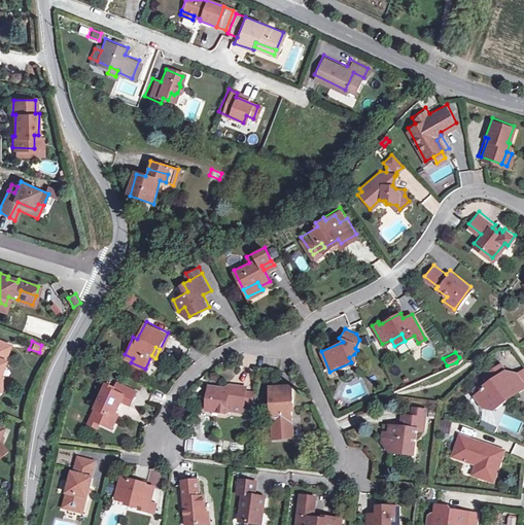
[(490,406),(505,395),(504,393),(510,389),(512,392),(523,384),(514,370),(508,375),(499,361),(483,373),(487,380),(479,386),(481,390),(474,394),(481,406),(488,401),(490,406)]
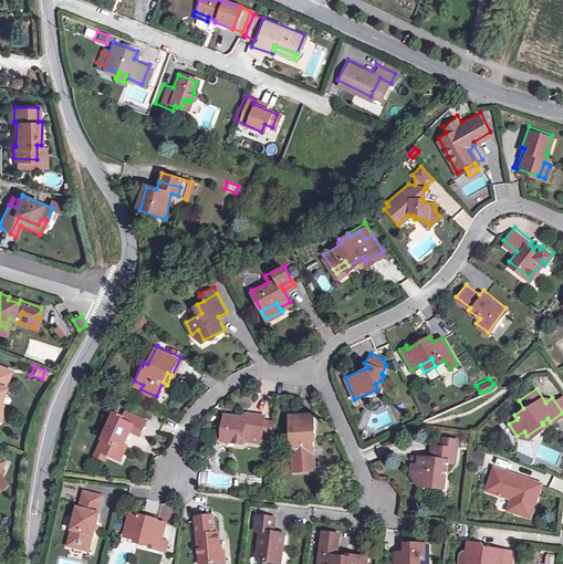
[(562,395),(561,392),(552,397),(562,413),(562,411),(562,395)]
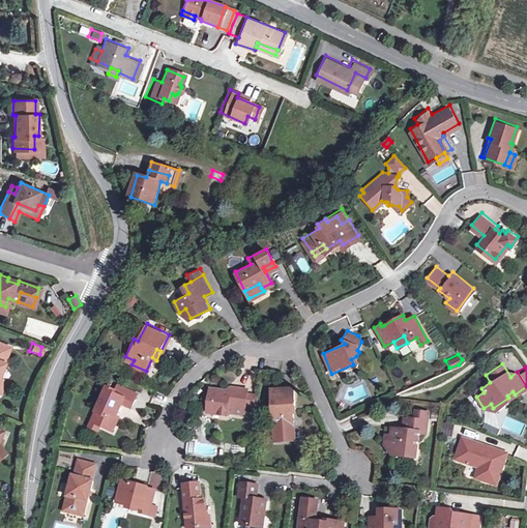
[(106,383),(91,413),(100,417),(114,423),(118,413),(115,411),(122,397),(133,401),(137,390),(117,381),(114,387),(106,383)]
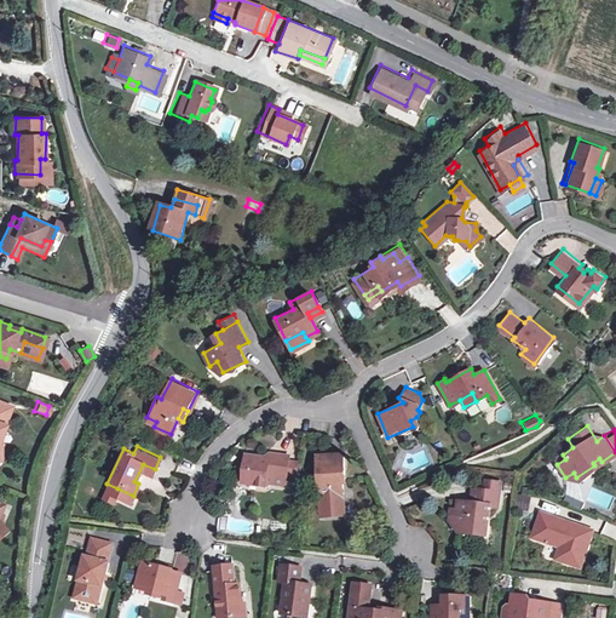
[(245,453),(242,467),(247,467),(245,481),(263,485),(264,479),(282,482),(283,470),(286,458),(287,452),(268,450),(266,457),(245,453)]
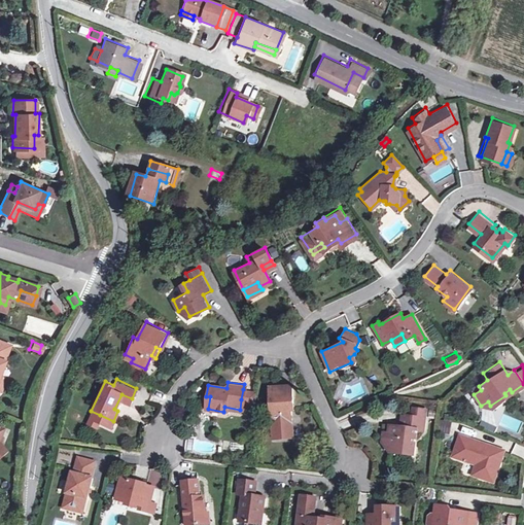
[(288,399),(292,398),(291,383),(269,384),(271,421),(272,421),(287,421),(289,421),(288,408),(288,399)]
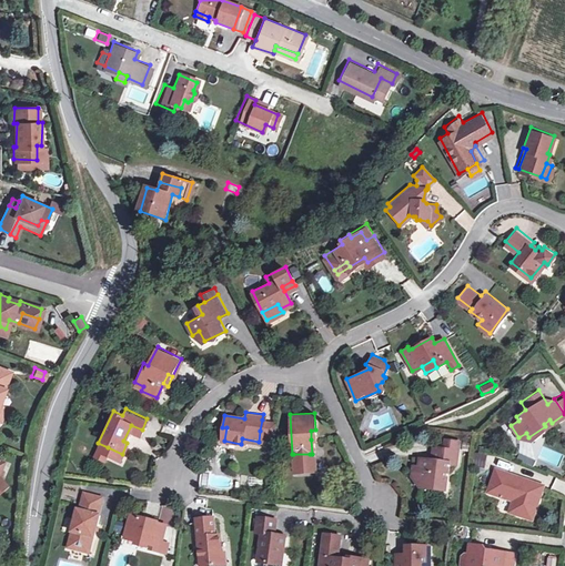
[(273,422),(262,420),(260,431),(271,433),(273,422)]
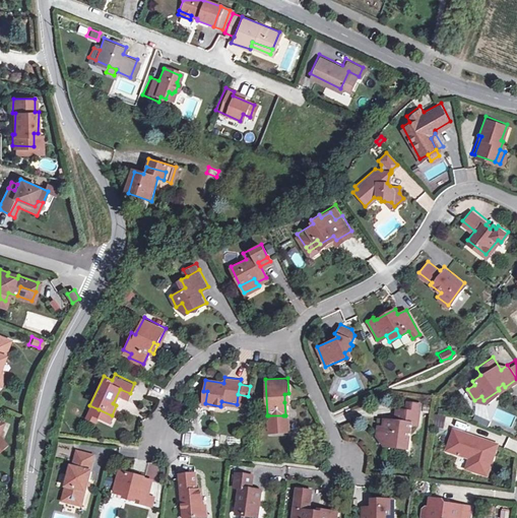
[(407,398),(407,407),(416,409),(417,400),(407,398)]
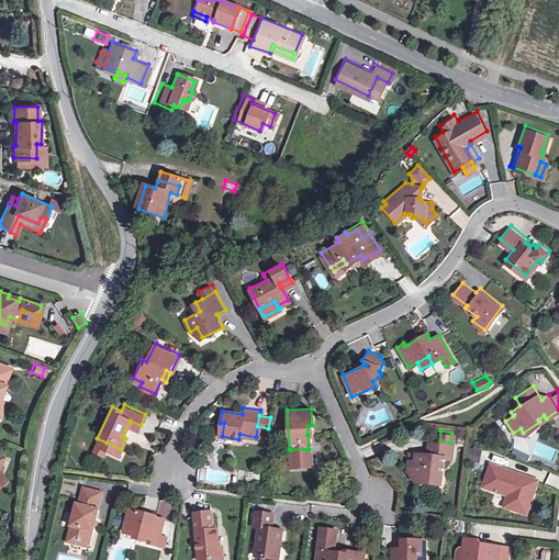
[(104,448),(107,443),(97,438),(94,444),(104,448)]
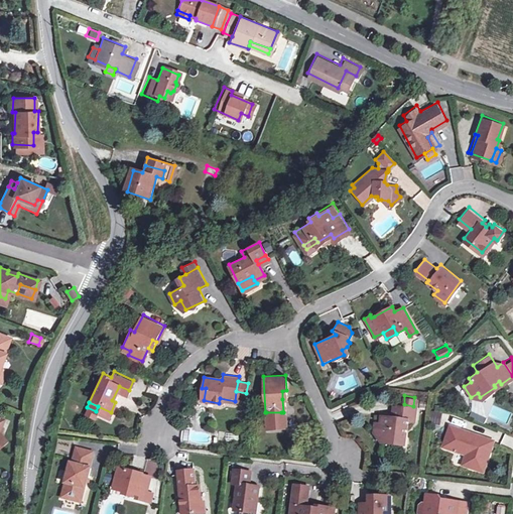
[(379,421),(378,430),(384,439),(401,441),(405,418),(411,419),(413,406),(404,404),(396,403),(394,415),(391,414),(381,412),(379,421)]
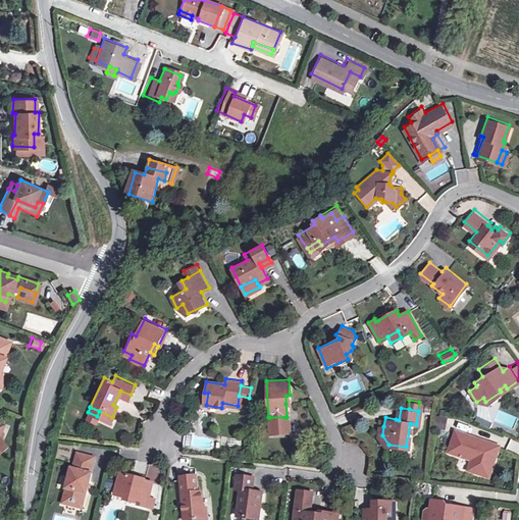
[(474,414),(472,419),(483,426),(486,421),(474,414)]
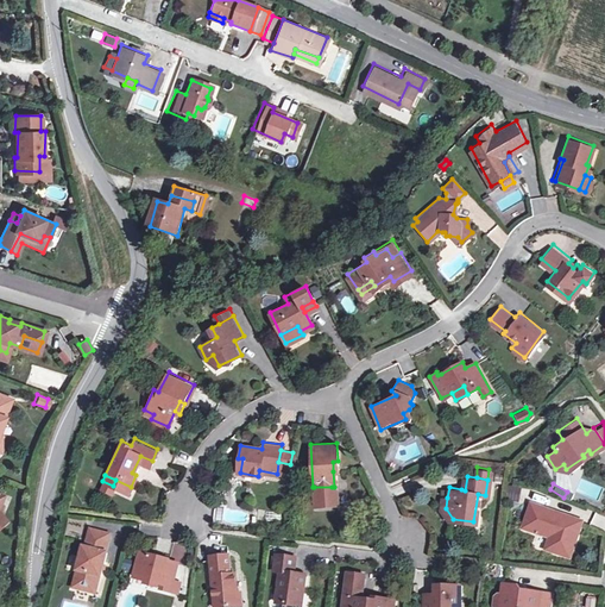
[(332,487),(314,487),(314,490),(313,490),(313,505),(335,505),(334,489),(332,489),(332,487)]
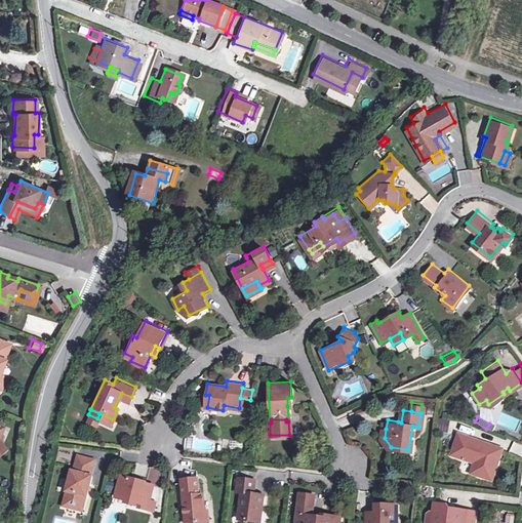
[(478,438),(455,430),(448,451),(471,459),(468,471),(489,477),(500,445),(491,442),(489,446),(477,442),(478,438)]
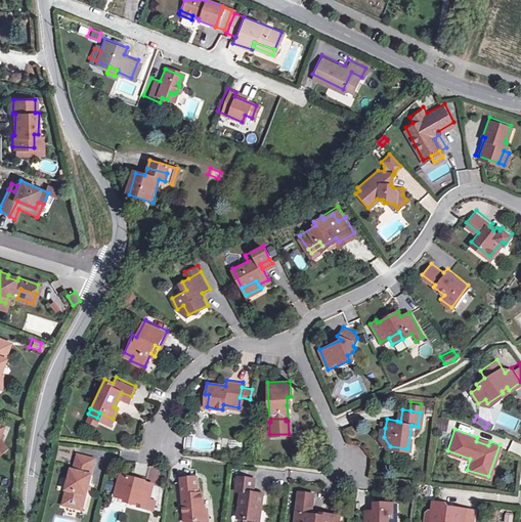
[(61,504),(78,507),(82,491),(85,492),(87,493),(91,473),(90,472),(93,458),(77,453),(73,469),(71,468),(61,504)]
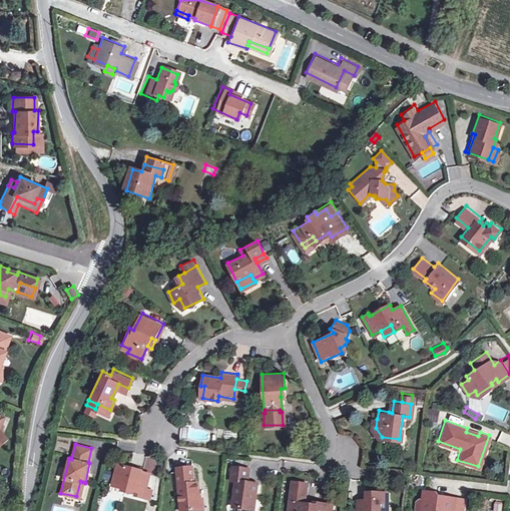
[(152,468),(155,459),(146,456),(143,465),(152,468)]
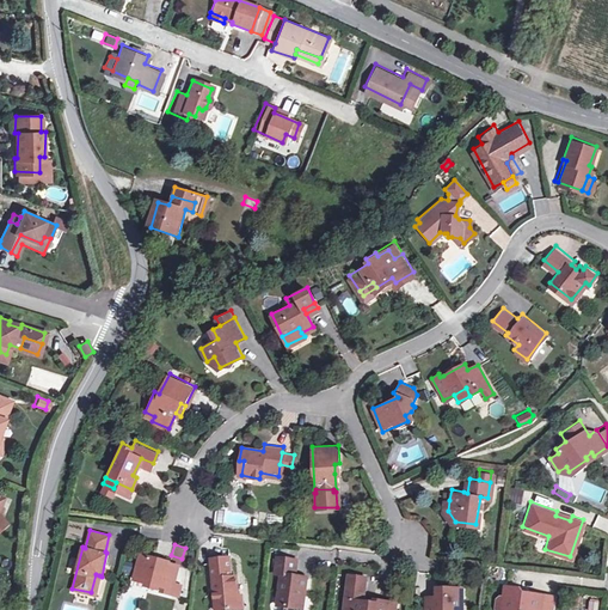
[(145,577),(143,581),(163,586),(161,591),(170,593),(173,583),(179,565),(169,561),(153,556),(141,553),(135,573),(145,577)]
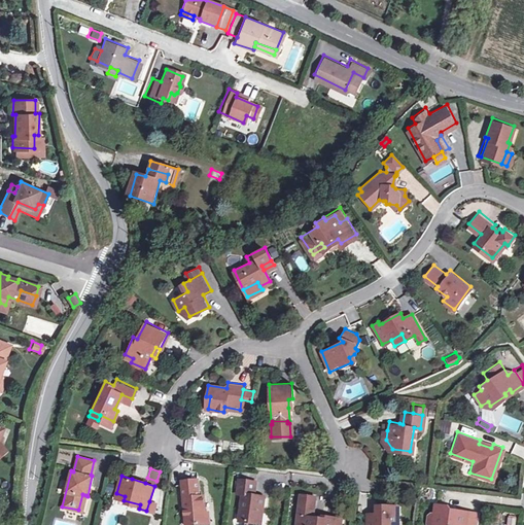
[(255,481),(239,479),(236,493),(241,494),(238,520),(259,523),(264,497),(254,495),(255,481)]
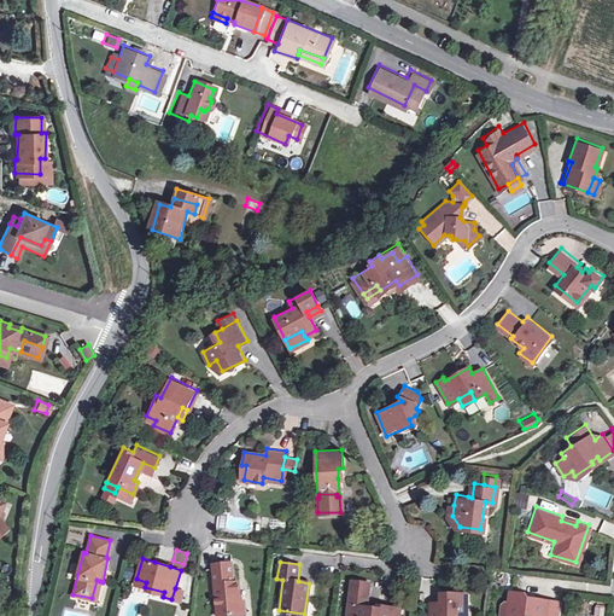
[(214,615),(238,615),(238,603),(238,582),(232,583),(231,563),(212,563),(214,615)]
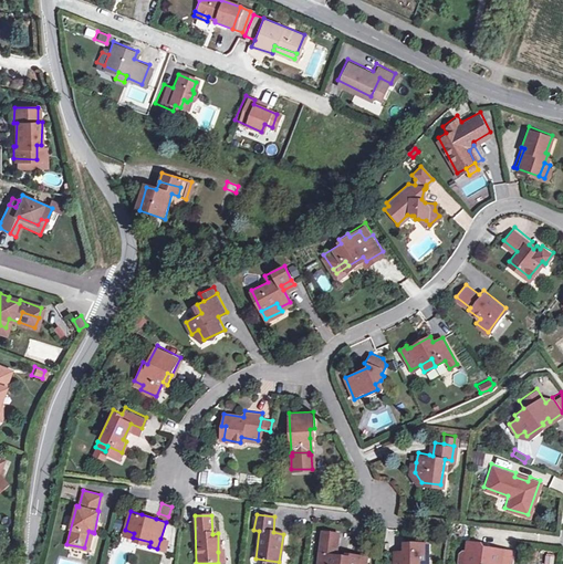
[(322,531),(318,563),(364,563),(365,557),(345,554),(345,557),(335,556),(339,533),(322,531)]
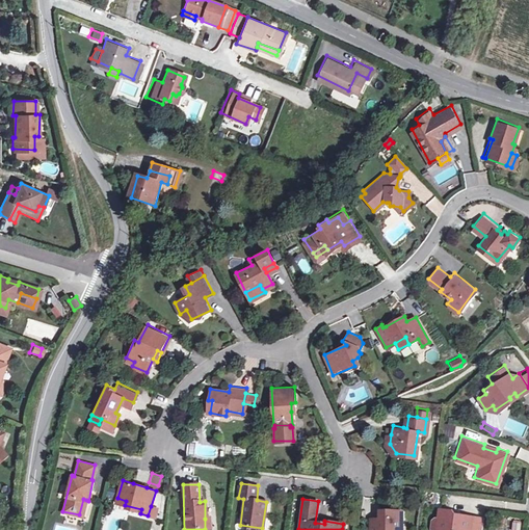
[(158,507),(151,506),(148,515),(155,518),(158,507)]
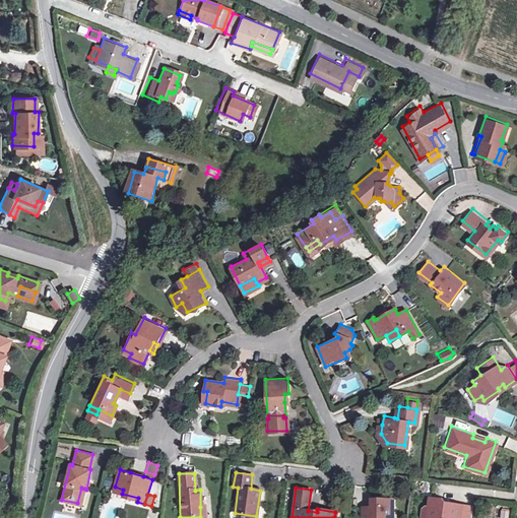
[(387,509),(388,500),(371,498),(369,510),(362,509),(361,517),(391,517),(393,509),(387,509)]
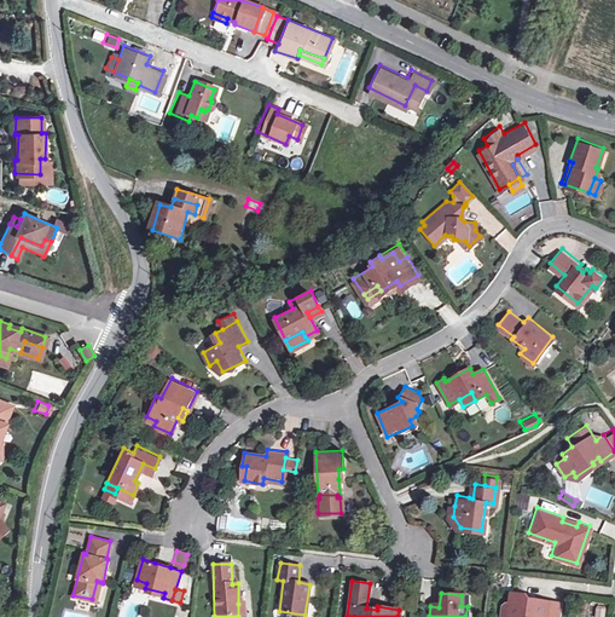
[(509,594),(506,606),(514,607),(511,616),(545,616),(547,604),(523,600),(523,595),(509,594)]
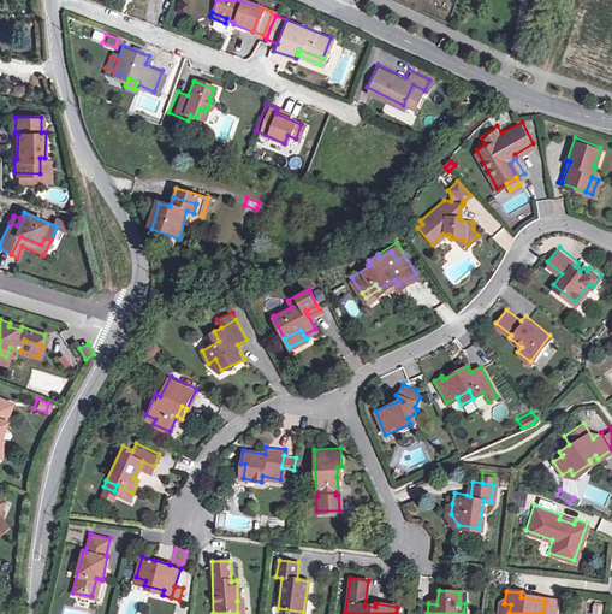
[(595,613),(598,613),(600,602),(589,600),(588,613),(595,613)]
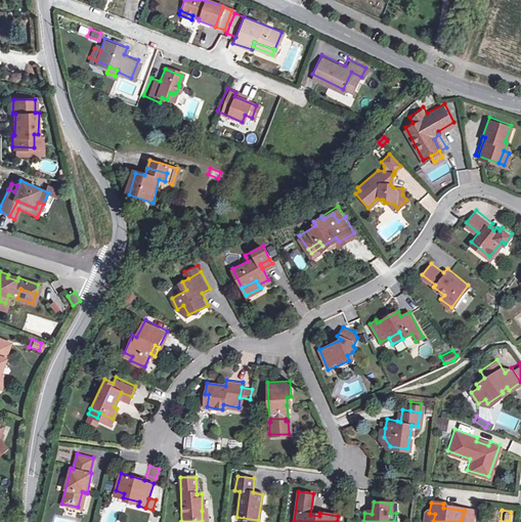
[(427,521),(433,521),(435,514),(429,513),(427,521)]
